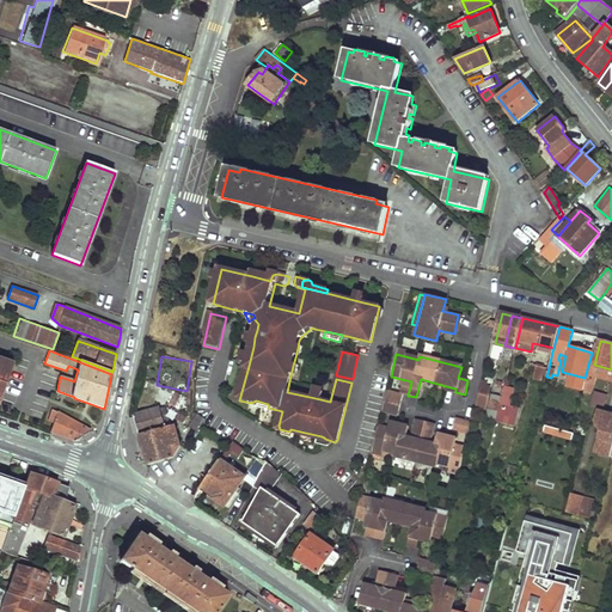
[(0,399),(13,363),(0,359),(0,399)]
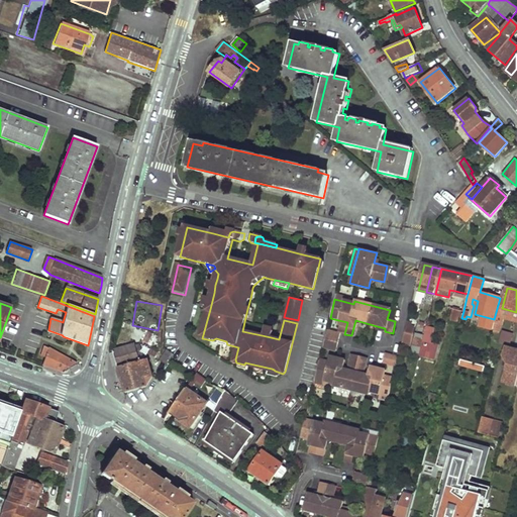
[(504,317),(516,320),(516,312),(502,308),(500,307),(496,322),(502,323),(504,317)]
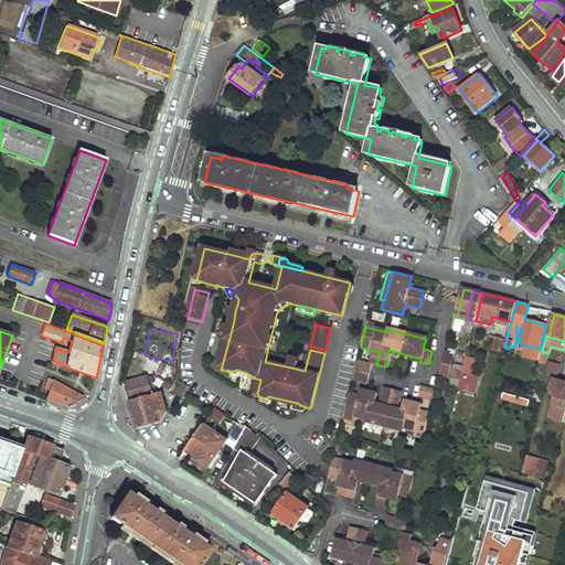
[(502,348),(504,348),(507,340),(496,337),(492,351),(501,352),(502,348)]
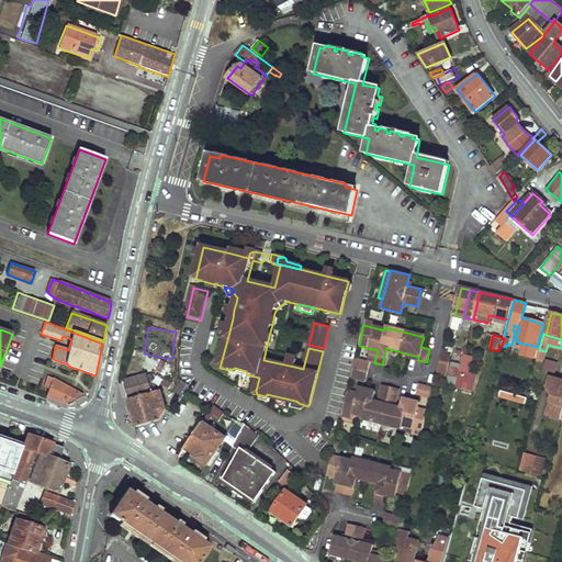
[(378,350),(368,348),(367,353),(369,353),(367,361),(370,362),(374,363),(378,350)]
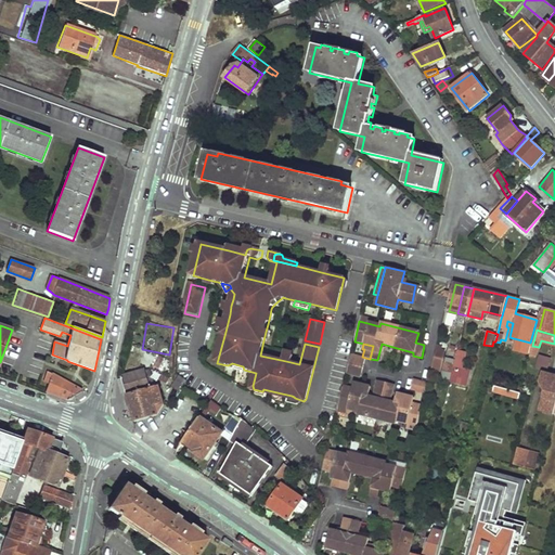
[(437,347),(431,370),(440,371),(444,352),(440,351),(441,348),(437,347)]
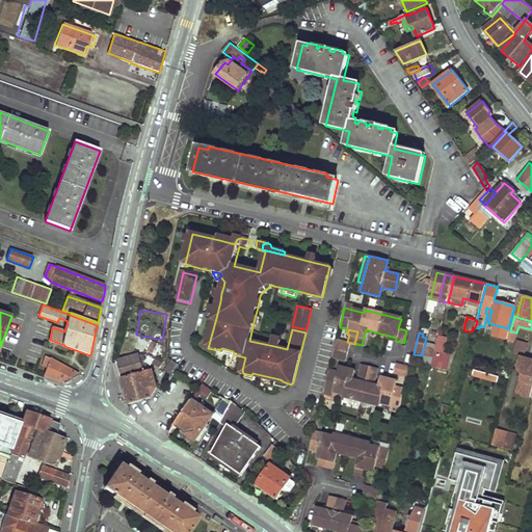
[(271,337),(269,345),(278,347),(281,340),(276,336),(271,337)]
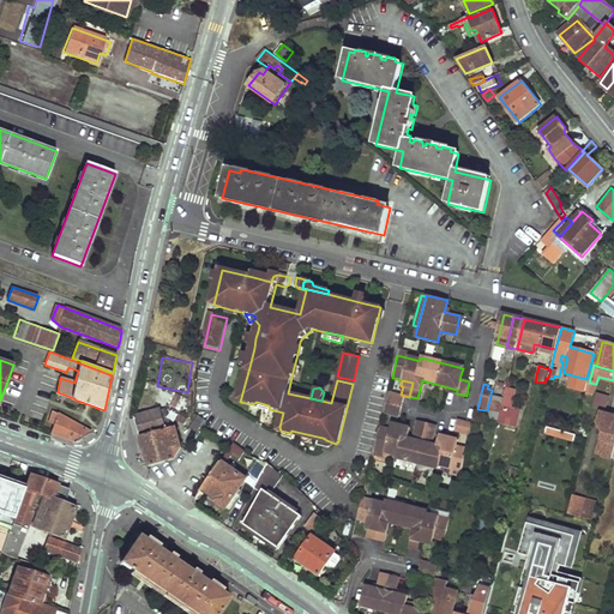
[(500,411),(498,421),(510,425),(513,408),(517,390),(506,387),(506,389),(503,403),(500,411)]
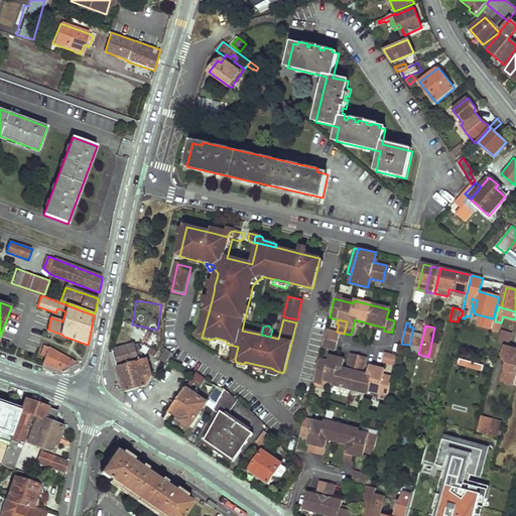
[(325,339),(338,342),(340,333),(337,332),(327,329),(325,339)]
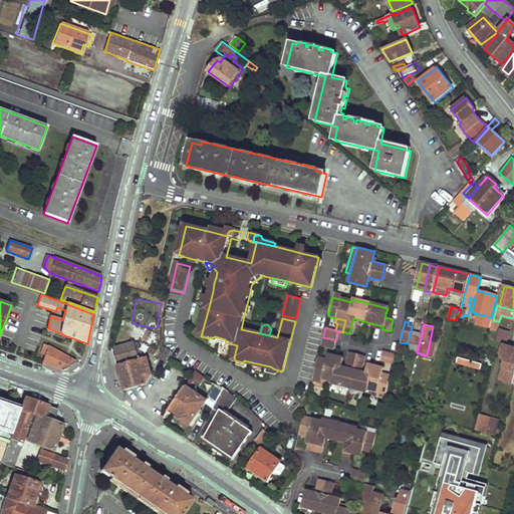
[(498,329),(497,341),(509,342),(509,329),(498,329)]
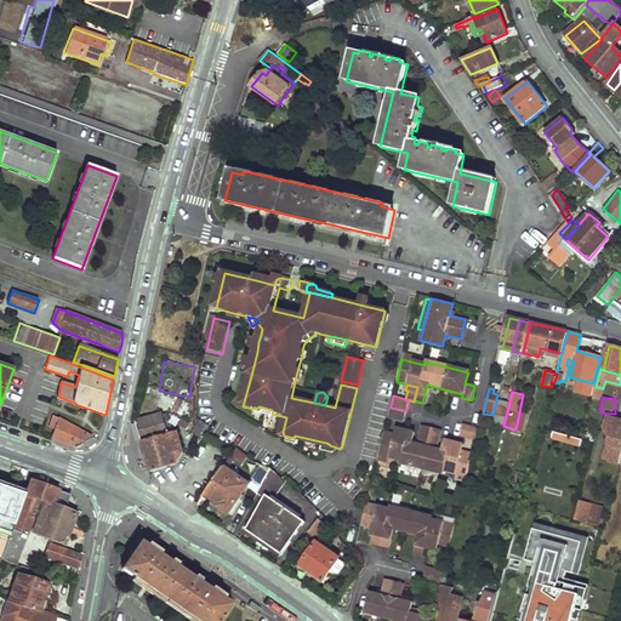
[(508,408),(500,405),(497,414),(506,416),(508,408)]
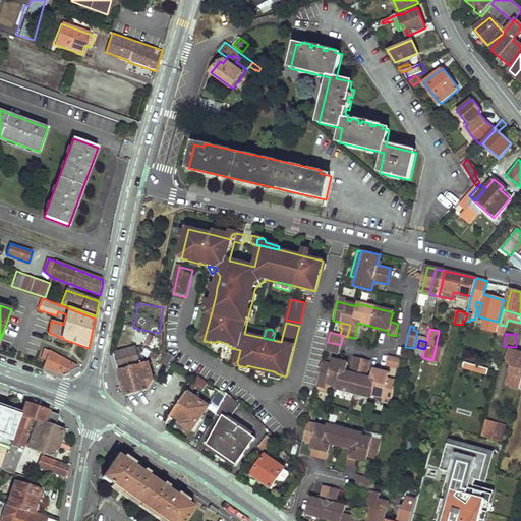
[(341,345),(328,342),(326,349),(339,352),(341,345)]
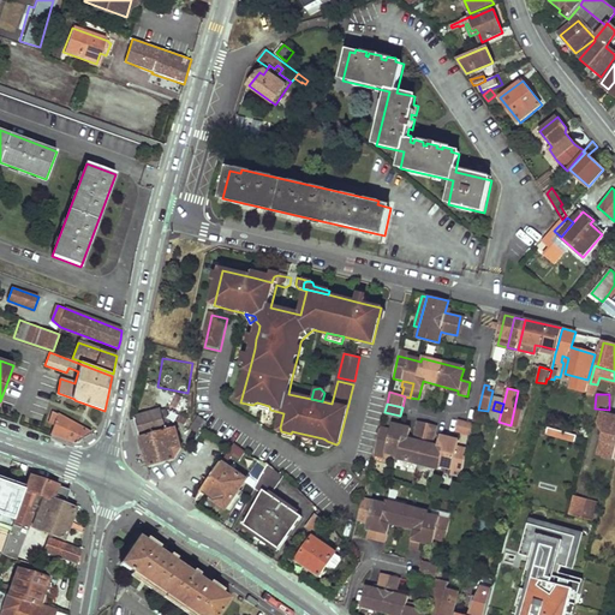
[(185,411),(174,406),(172,411),(180,416),(181,416),(185,411)]
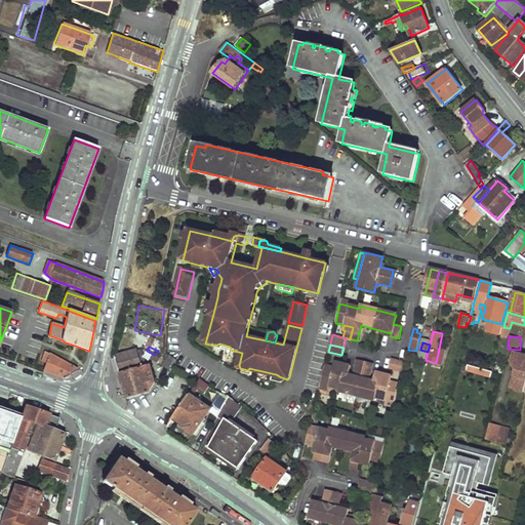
[(444,350),(439,349),(436,363),(441,364),(444,350)]
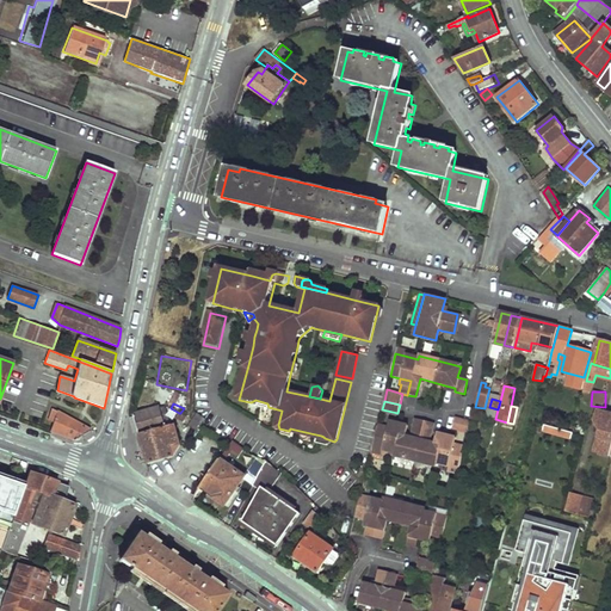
[(159,407),(135,413),(137,424),(146,452),(149,464),(174,457),(181,446),(174,424),(168,425),(167,421),(164,423),(159,407)]
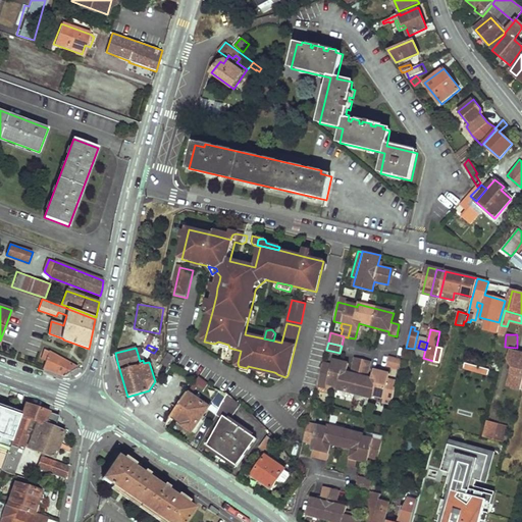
[(46,362),(44,369),(63,376),(70,372),(77,367),(51,353),(43,350),(40,359),(46,362)]
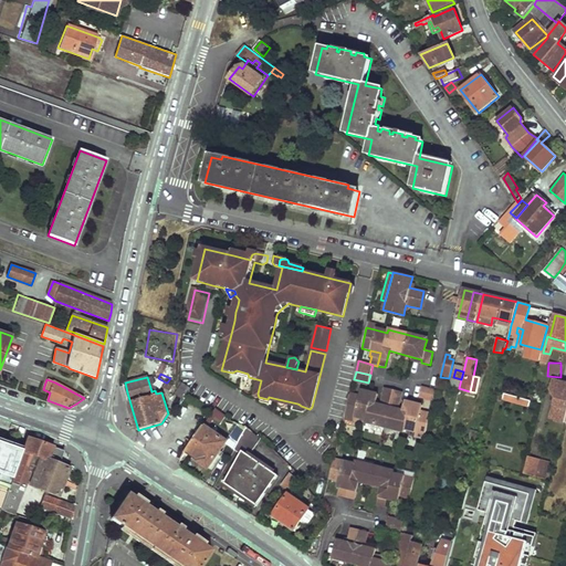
[(565,421),(565,384),(555,380),(552,392),(556,397),(557,402),(554,419),(565,422),(565,421)]
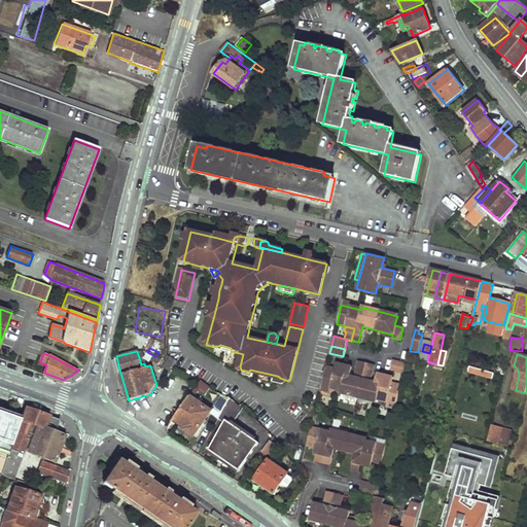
[(154,356),(151,361),(160,365),(163,360),(154,356)]
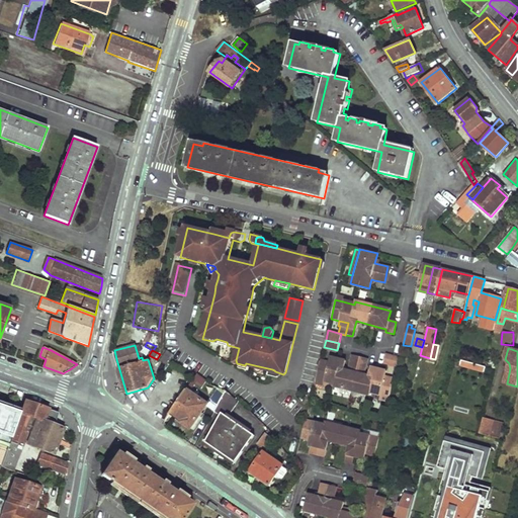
[(167,351),(164,356),(171,360),(174,355),(167,351)]
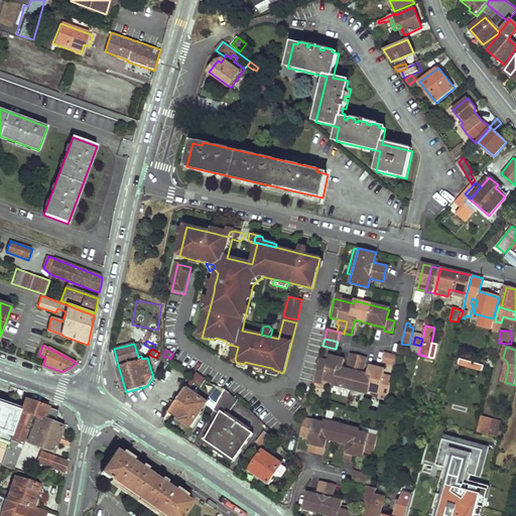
[(328,361),(318,359),(314,378),(323,380),(333,383),(332,385),(368,394),(369,391),(379,393),(388,396),(393,377),(384,374),(372,371),(371,374),(368,373),(363,372),(367,357),(350,353),(347,368),(342,367),(337,366),(338,364),(328,361)]
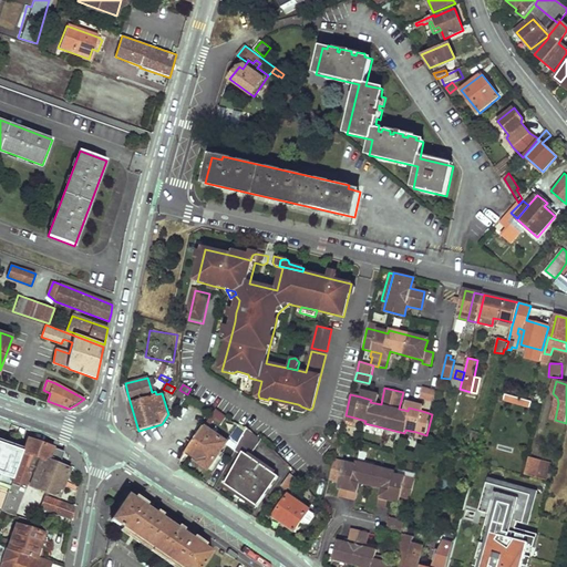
[(421,397),(435,400),(437,391),(423,388),(421,397)]
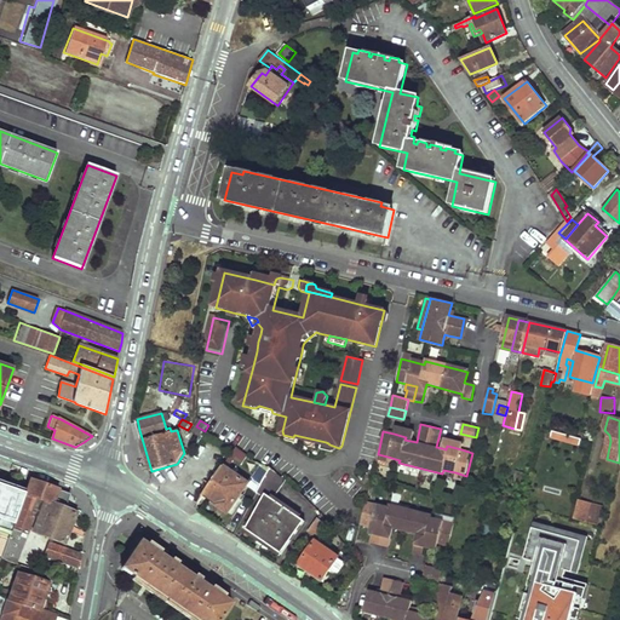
[(196,426),(193,432),(200,437),(205,431),(196,426)]
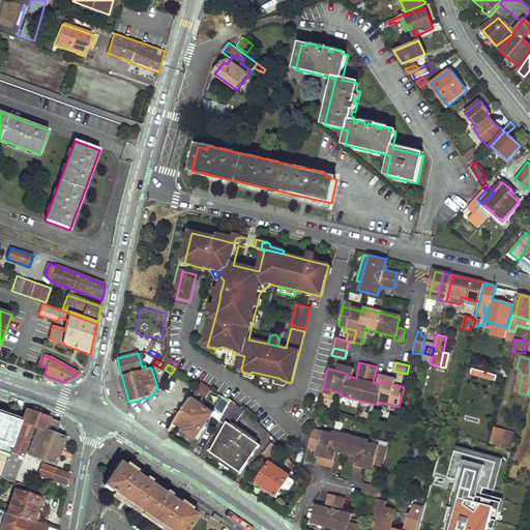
[(347,374),(346,376),(351,377),(353,369),(337,365),(336,371),(347,374)]
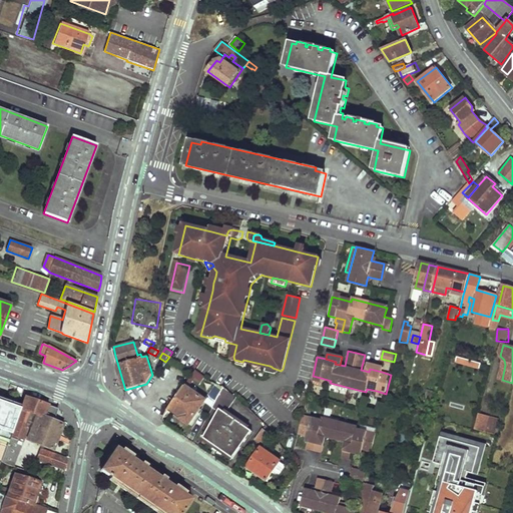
[(479,369),(481,362),(457,357),(455,363),(479,369)]
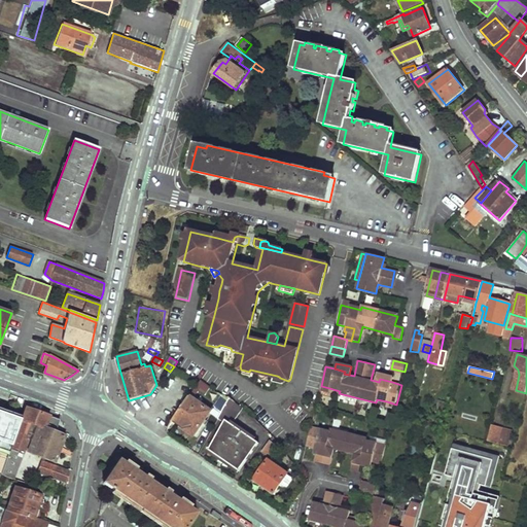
[(380,379),(392,382),(393,377),(378,373),(376,381),(379,382),(380,379)]
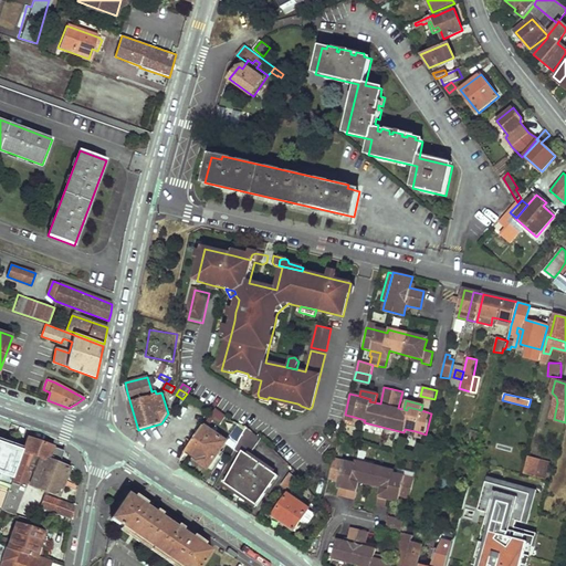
[(301,406),(300,405),(297,404),(295,411),(304,413),(310,409),(301,406)]
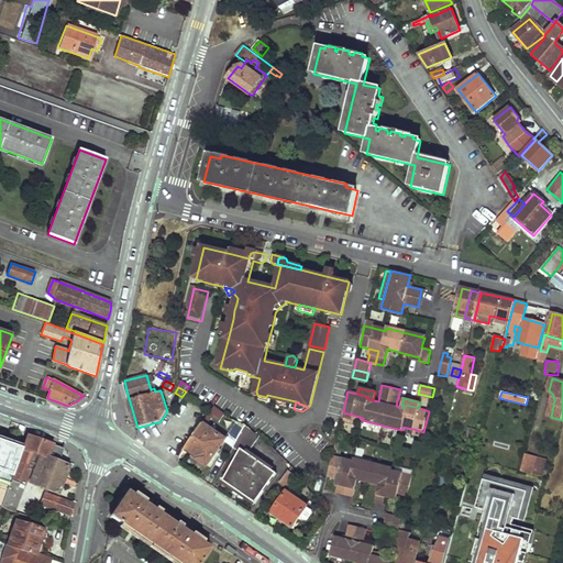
[(224,412),(214,406),(212,408),(209,415),(219,421),(224,412)]
